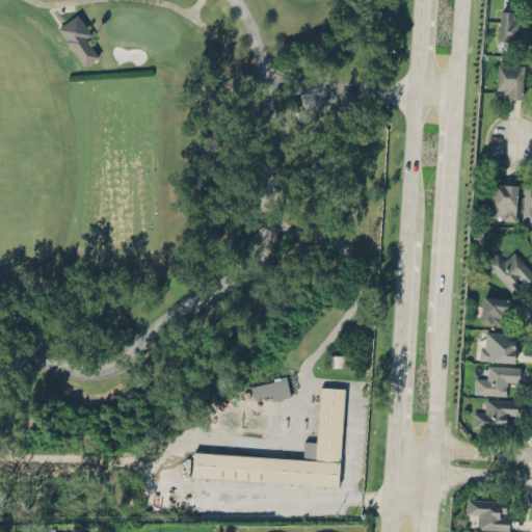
[(524,41),(524,20),(515,20),(515,10),(499,10),(499,41),(524,41)]
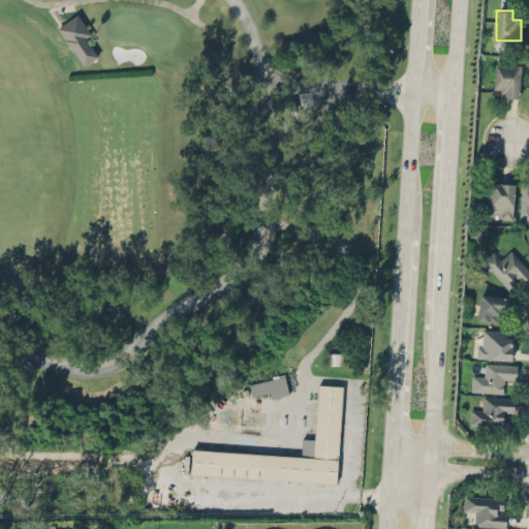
[(82,65),(101,54),(78,13),(58,25),(82,65)]
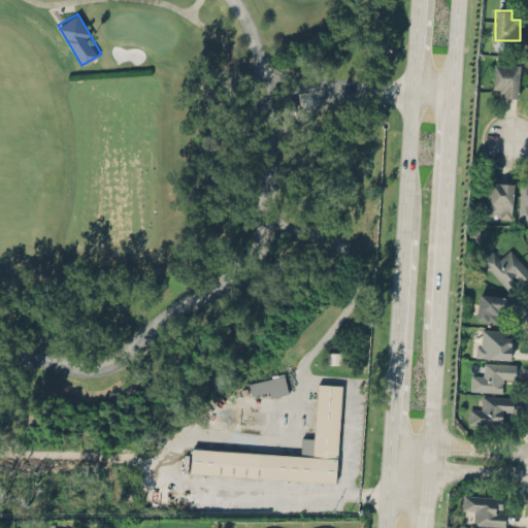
[(518,63),(494,63),(494,96),(518,96),(518,63)]
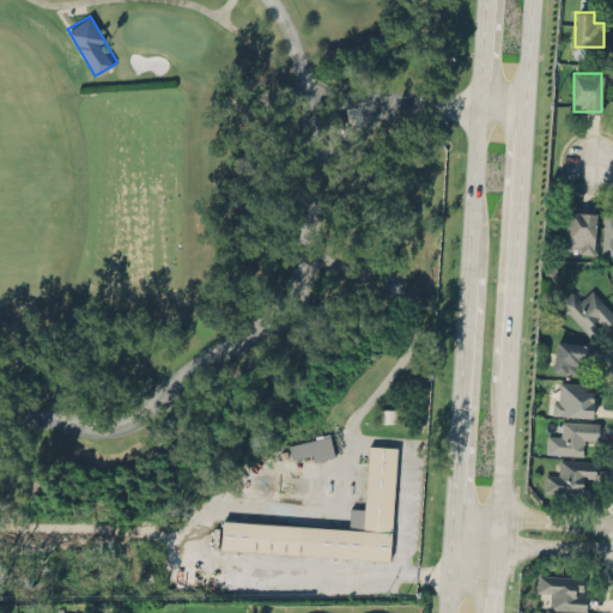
[(594,212),(562,212),(562,250),(594,250),(594,212)]
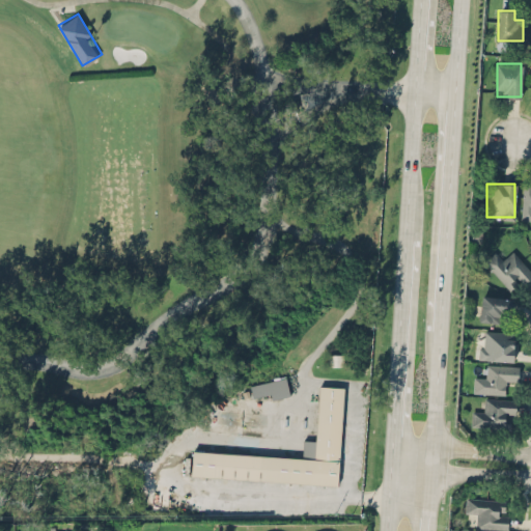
[(530,185),(523,185),(521,219),(530,219),(530,185)]
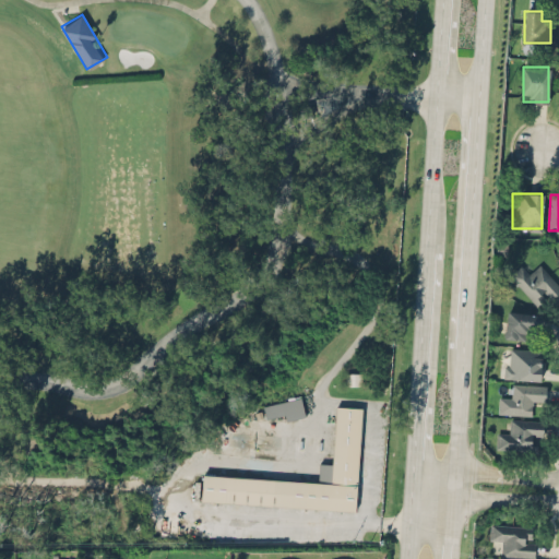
[(558,284),(538,263),(532,270),(524,261),(509,275),(540,307),(558,288),(558,284)]
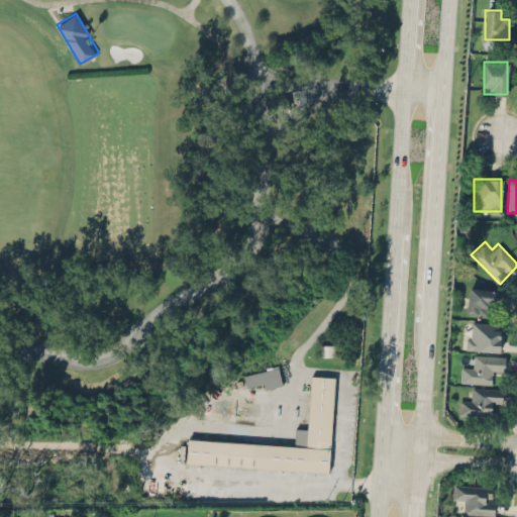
[(485,313),(486,305),(495,306),(497,290),(470,287),(467,311),(485,313)]
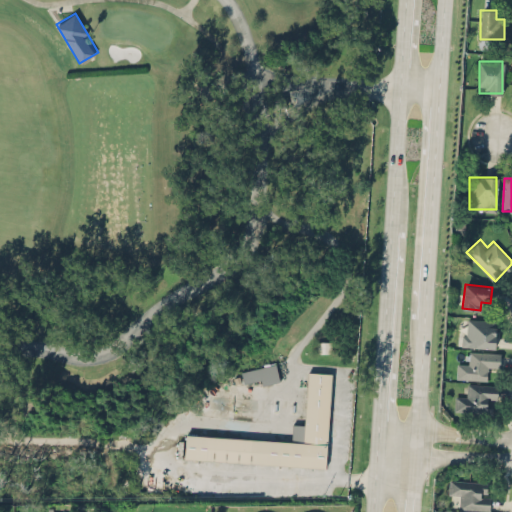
[(463,346),(496,346),(496,318),(463,318),(463,346)]
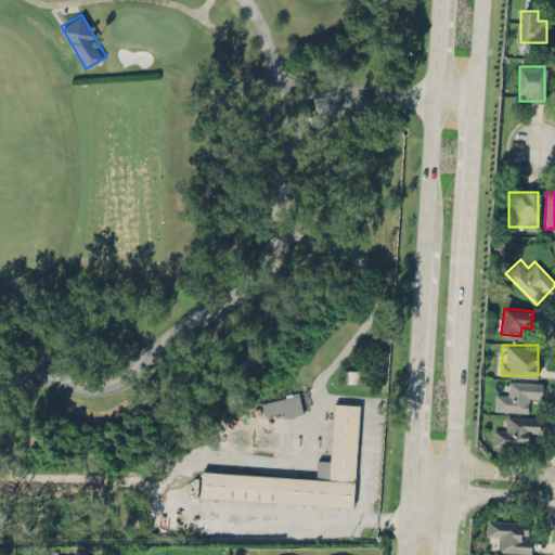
[(344,381),(359,381),(359,371),(344,371),(344,381)]
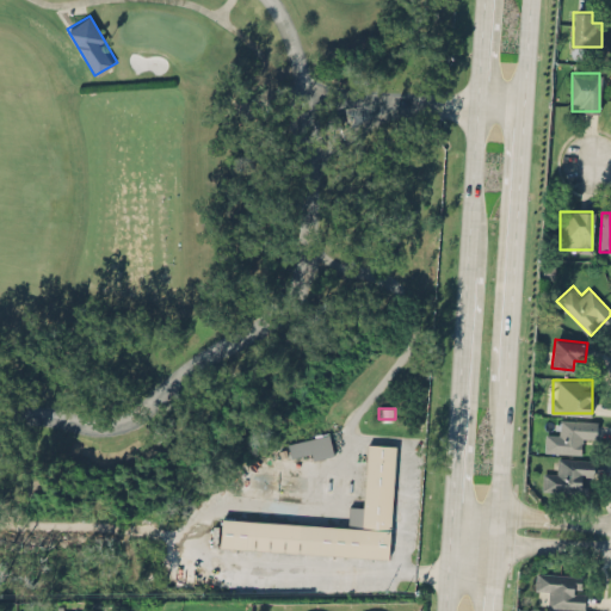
[(545,430),(545,451),(582,452),(582,440),(596,440),(597,420),(559,419),(559,430),(545,430)]
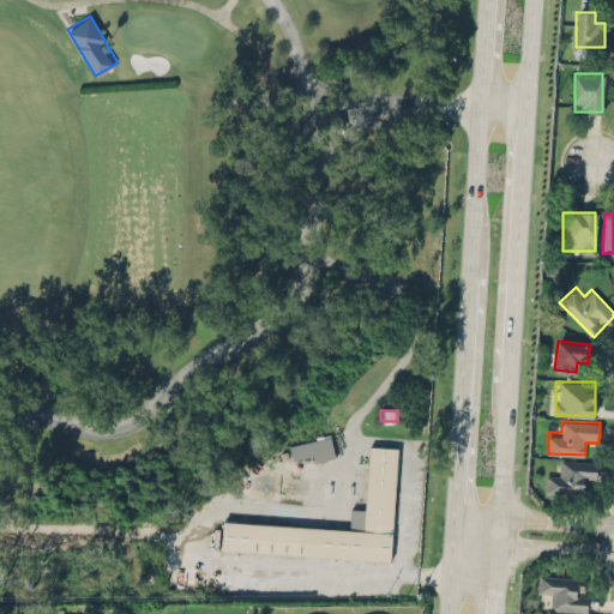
[(335,458),(335,439),(292,439),(292,458),(335,458)]
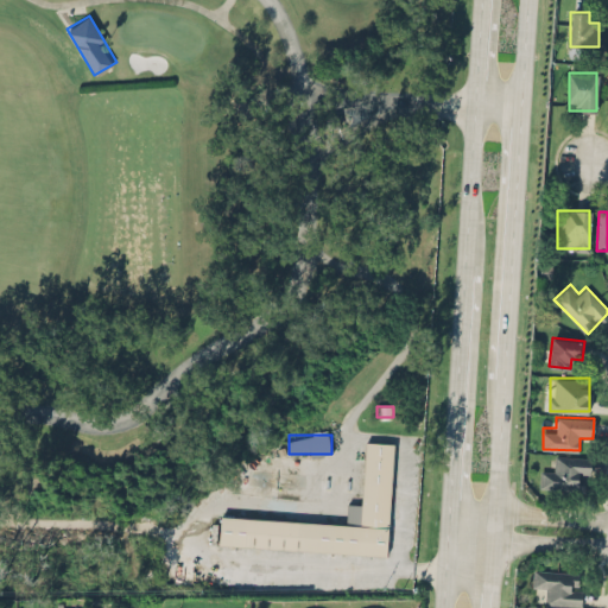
[(219,544),(387,555),(393,442),(366,441),(361,502),(348,502),(346,523),(221,515),(219,544)]
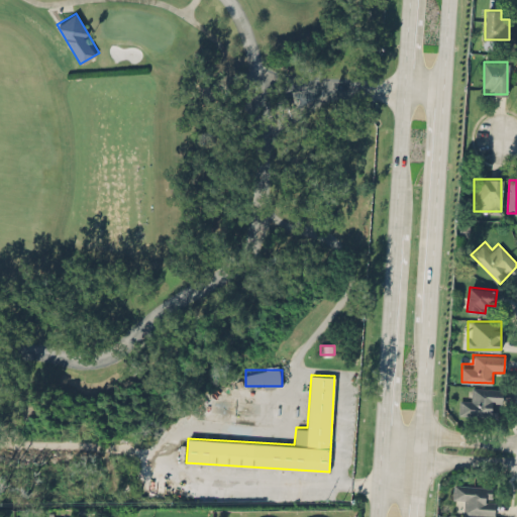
[(458,414),(500,417),(502,388),(471,386),(470,396),(459,396),(458,414)]
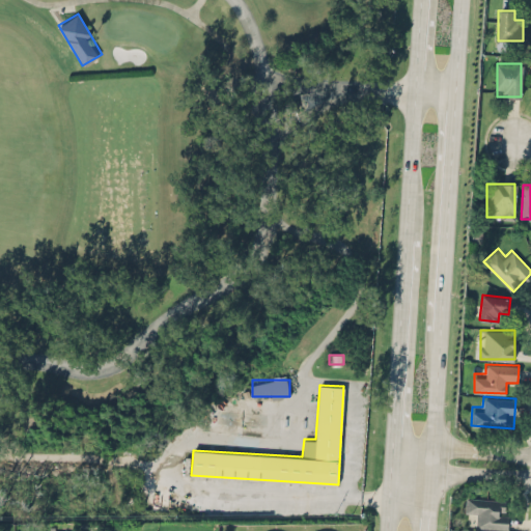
[(476,515),(475,527),(507,528),(508,499),(466,497),(466,515),(476,515)]
